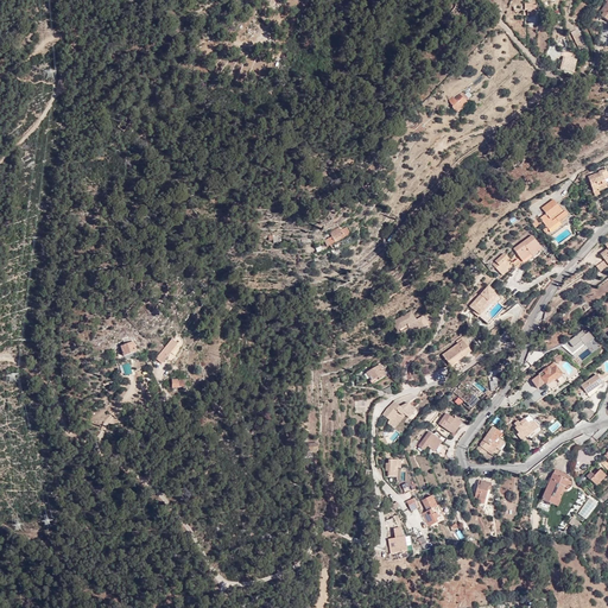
[(570,31),(578,50),(586,46),(578,27),(570,31)]
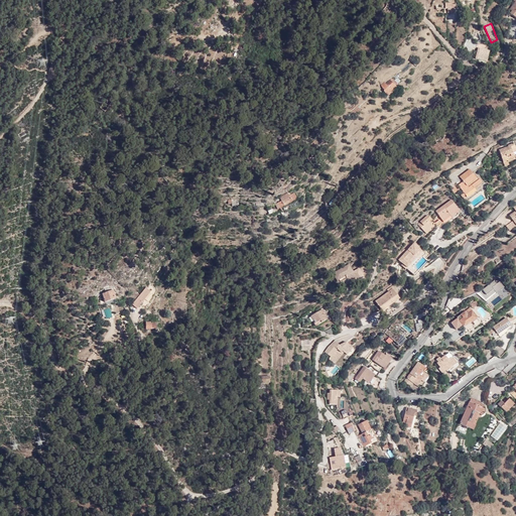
[(384,91),(388,96),(397,88),(395,86),(397,84),(395,80),(393,79),(391,81),(390,80),(385,84),(384,83),(381,85),(383,88),(384,90),(384,91)]
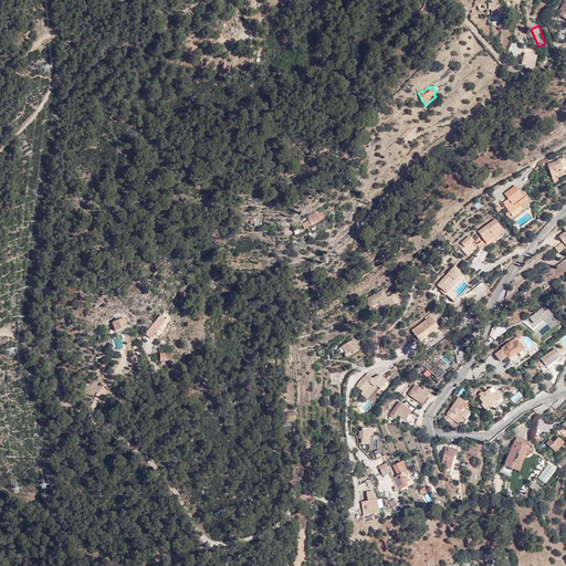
[(117,114),(113,119),(118,124),(127,113),(119,106),(114,112),(117,114)]
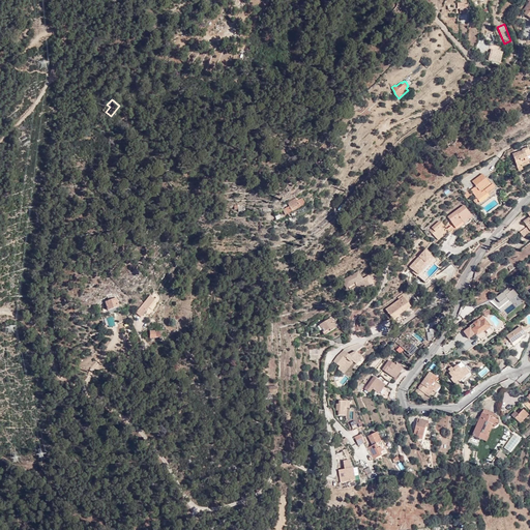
[(363,114),(365,117),(372,111),(370,109),(363,114)]
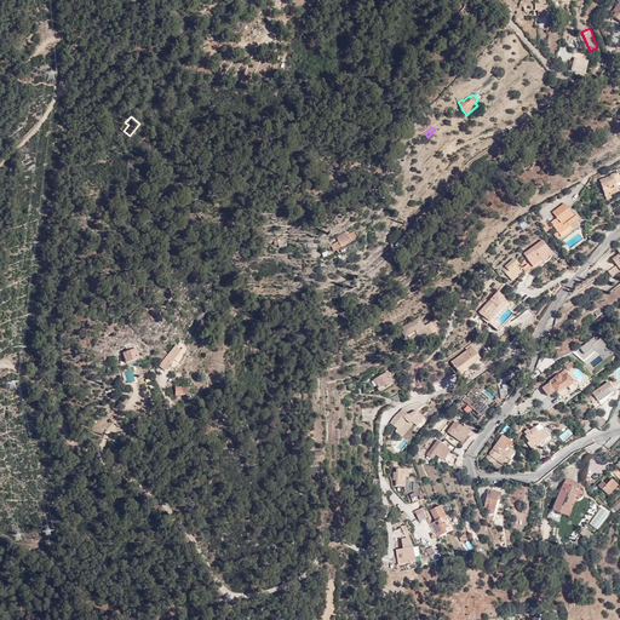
[(600,181),(604,194),(609,193),(610,195),(619,191),(616,184),(614,179),(619,177),(618,172),(610,174),(612,177),(600,181)]
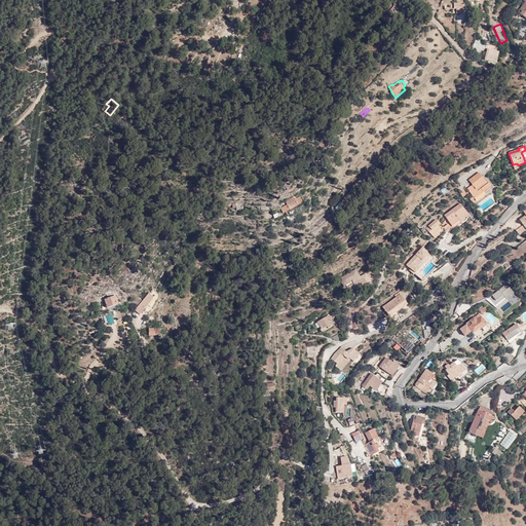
[(473,203),(486,193),(485,192),(493,186),(489,180),(487,181),(485,178),(483,175),(482,176),(479,173),(468,180),(472,185),(466,189),(473,197),(470,199),(473,203)]
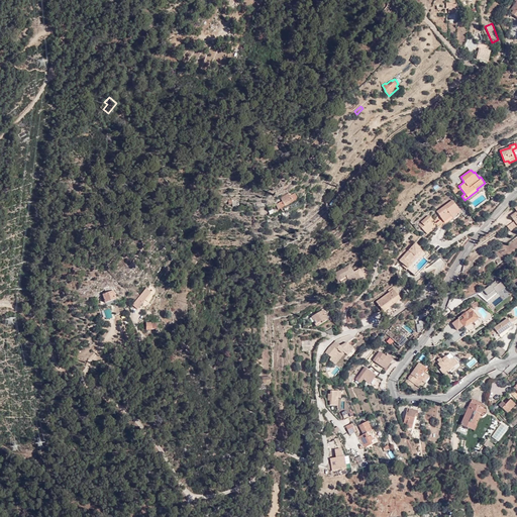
[(460,190),(456,185),(451,189),(455,194),(460,190)]
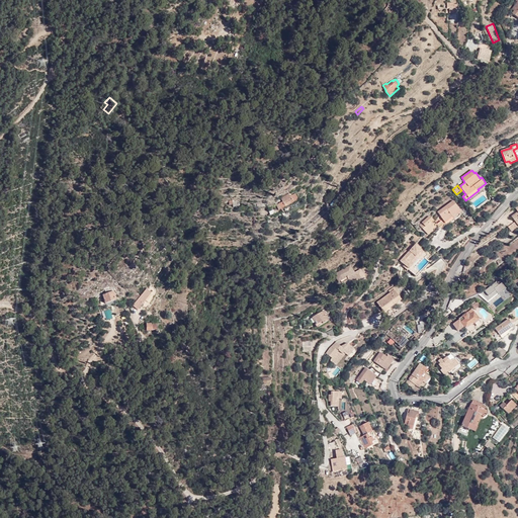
[(295,193),(290,196),(289,193),(281,197),(283,201),(276,204),(279,209),(298,200),(295,193)]
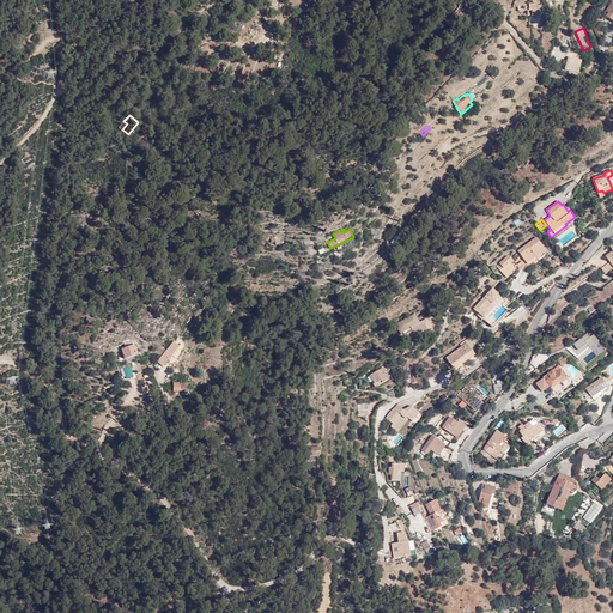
[(527,262),(535,256),(534,254),(539,250),(540,253),(541,254),(546,250),(536,237),(519,252),(527,262)]
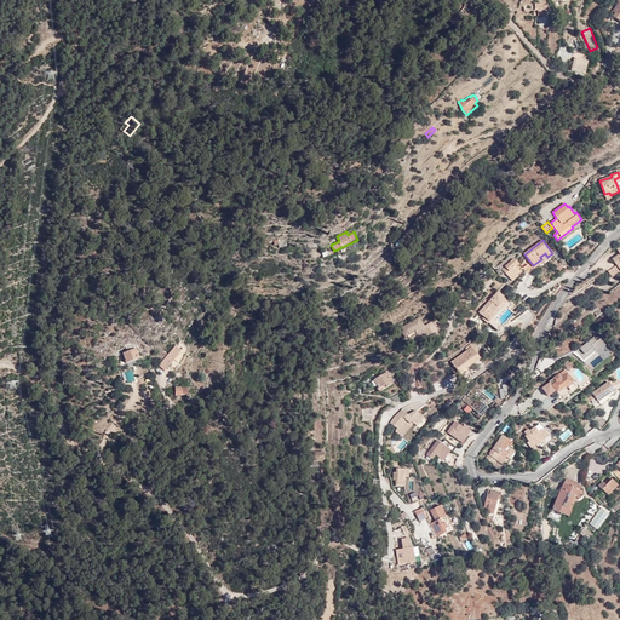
[(619,245),(616,248),(619,252),(619,254),(613,259),(614,262),(616,265),(608,271),(613,277),(619,271),(619,245)]
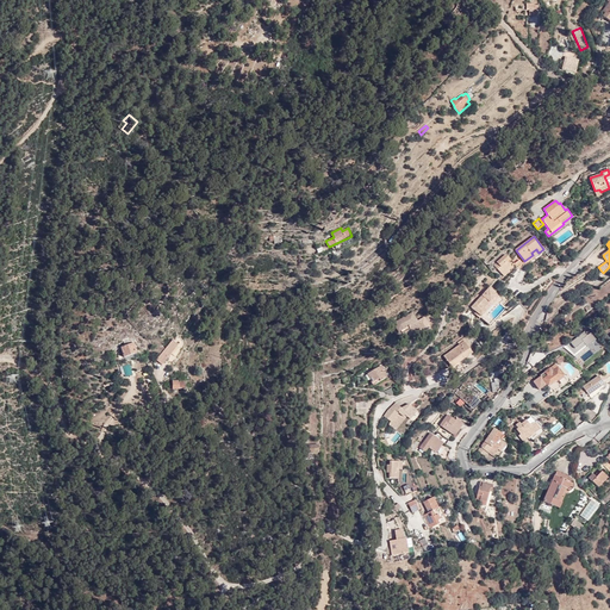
[(495,265),(502,273),(510,266),(508,262),(510,260),(505,255),(495,265)]
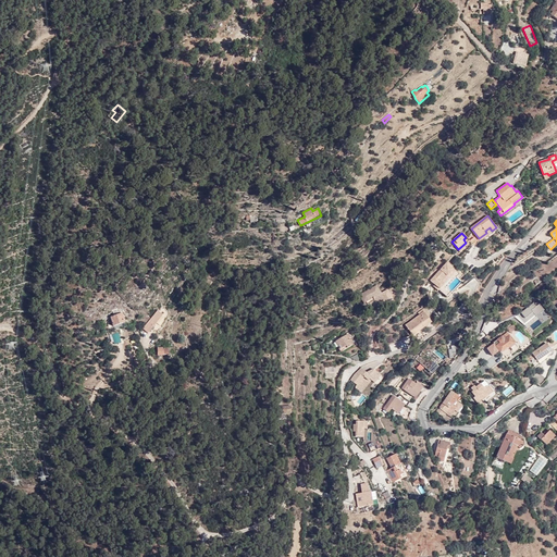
[(458,249),(460,252),(466,248),(465,247),(468,244),(466,243),(458,249)]
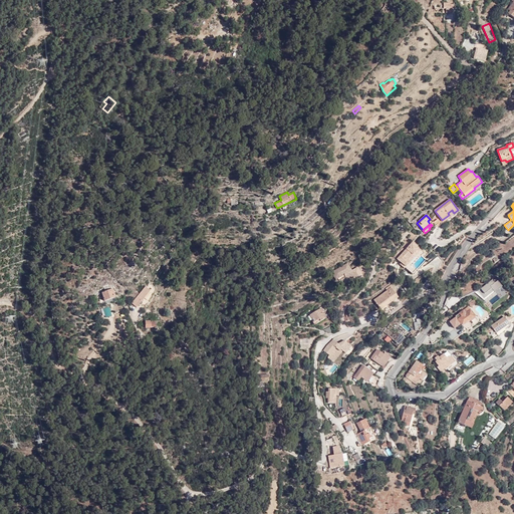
[(437,237),(442,228),(436,226),(432,234),(437,237)]
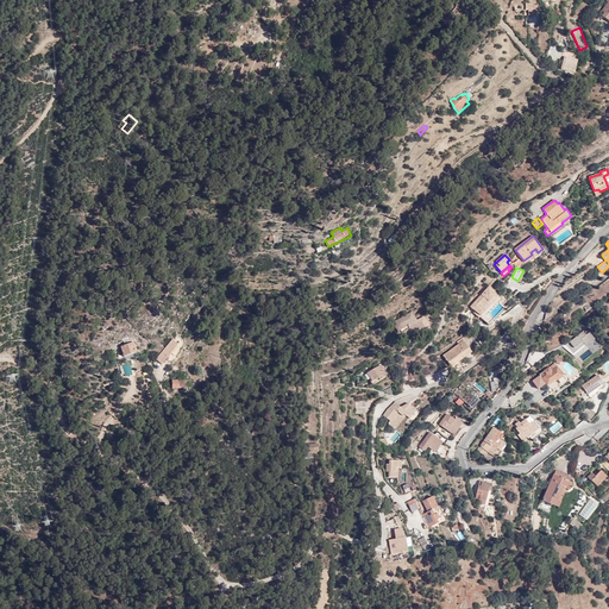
[(479,318),(498,296),(489,287),(471,306),(476,312),(475,313),(479,318)]
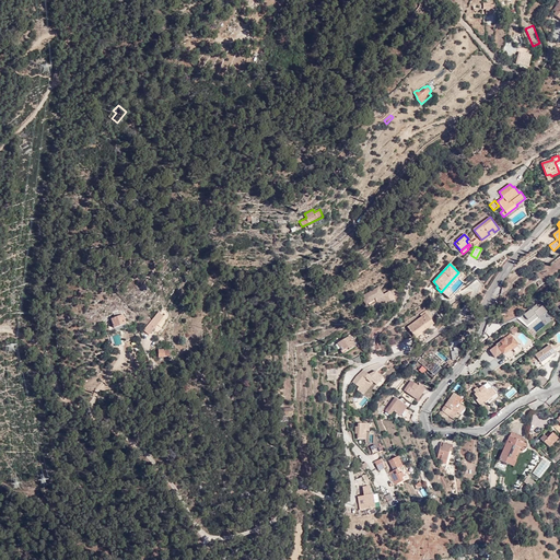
[(370,312),(381,305),(378,302),(371,306),(369,303),(365,304),(370,312)]
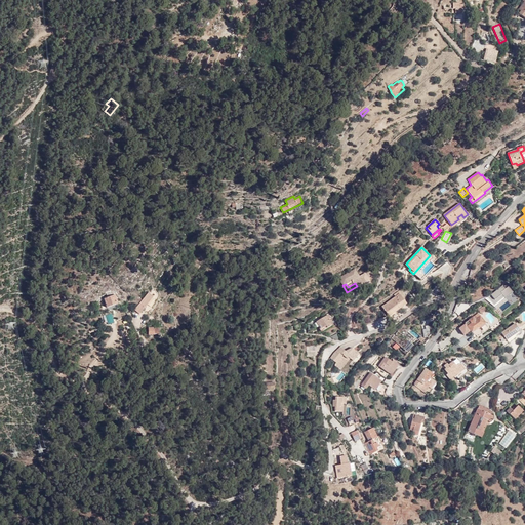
[(508,286),(506,288),(503,285),(488,296),(500,313),(518,299),(508,286)]
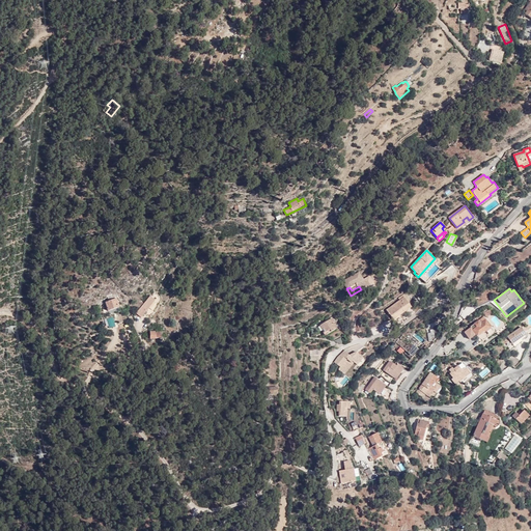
[(399,301),(404,298),(409,304),(411,303),(404,294),(398,299),(399,301)]
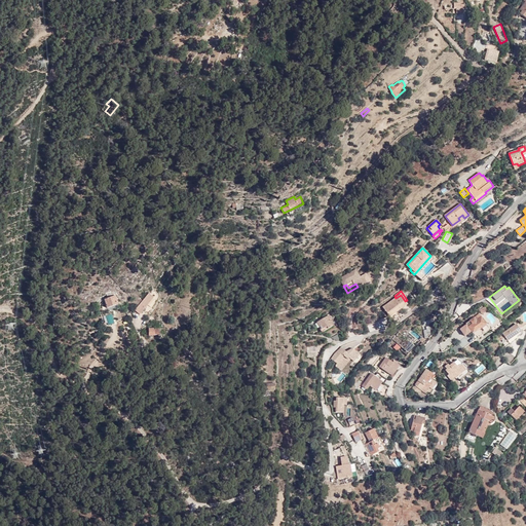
[(150,295),(136,312),(141,315),(154,299),(150,295)]
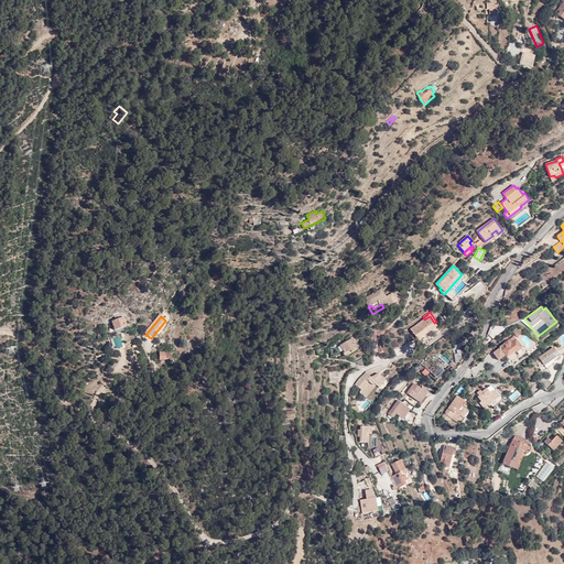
[(437,326),(434,323),(430,316),(424,320),(411,329),(416,337),(427,329),(429,332),(437,326)]
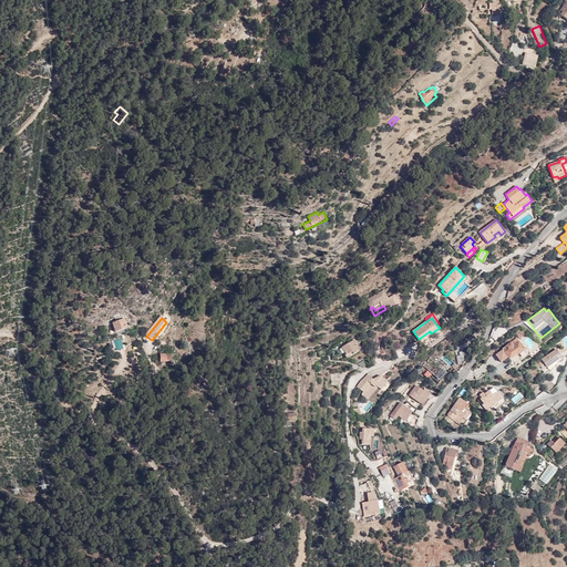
[(112,322),(115,332),(127,328),(125,319),(112,322)]
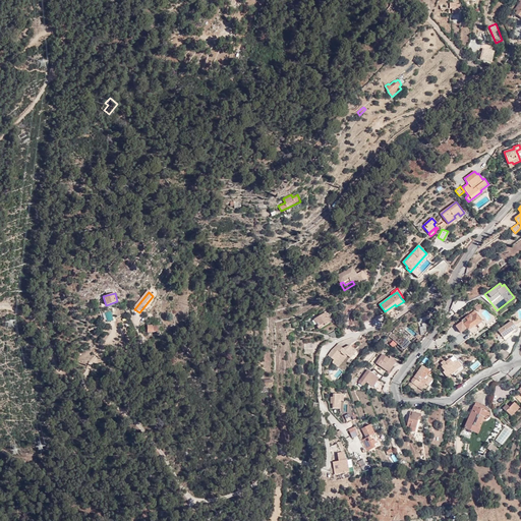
[(480,302),(474,307),(477,311),(484,306),(480,302)]
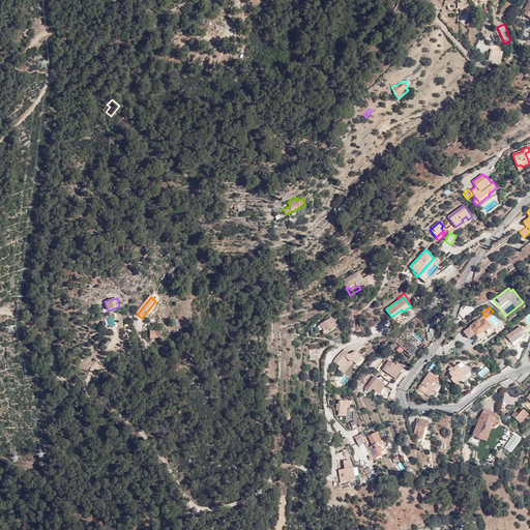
[(392,319),(403,312),(402,310),(391,317),(392,319)]
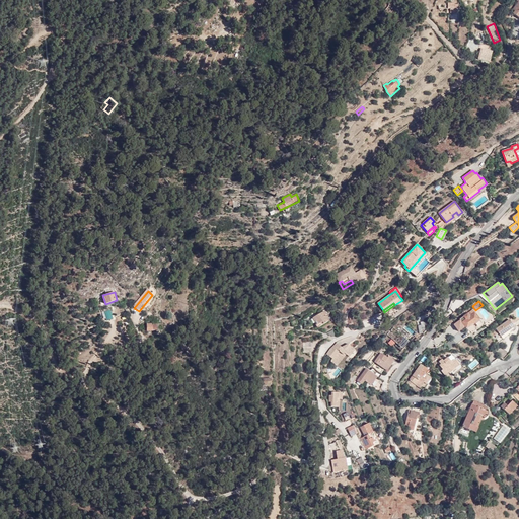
[(458,331),(465,326),(465,328),(473,322),(474,323),(479,319),(472,309),(459,319),(460,320),(454,324),(458,331)]
